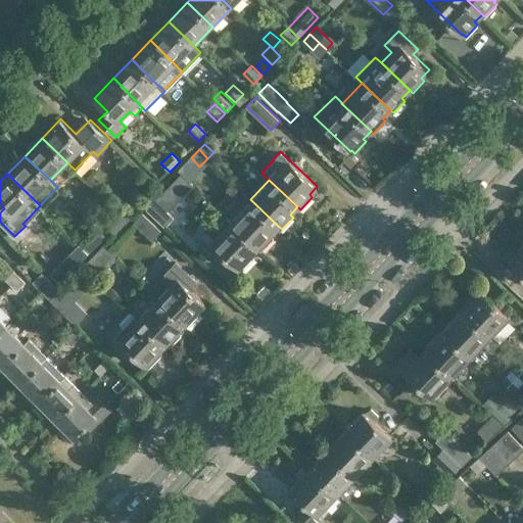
[(271,235),(279,227),(250,199),(231,220),(259,247),(262,249),(274,237),(271,235)]
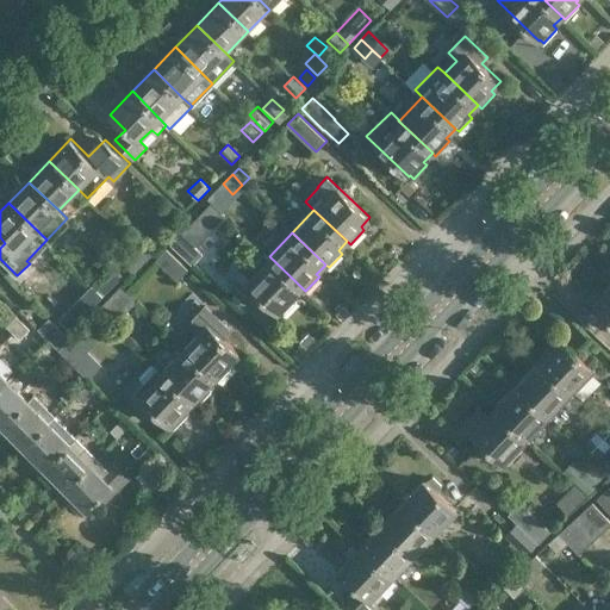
[(203,254),(181,234),(170,244),(193,266),(203,254)]
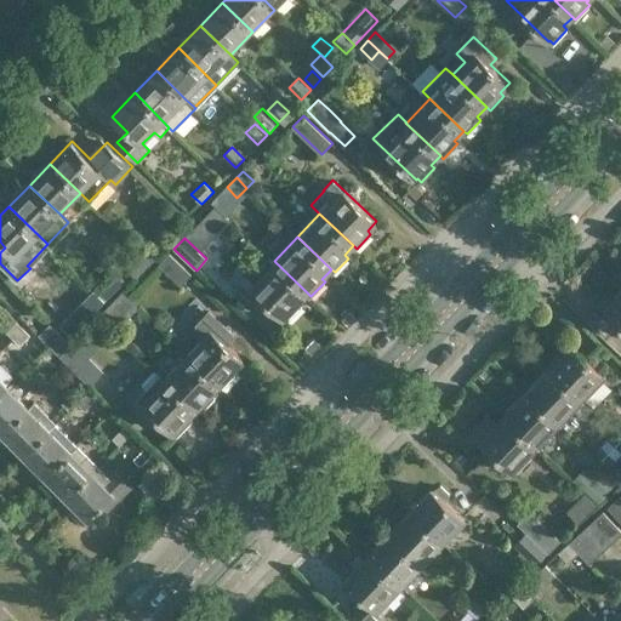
[(140,249),(153,262),(159,255),(147,243),(140,249)]
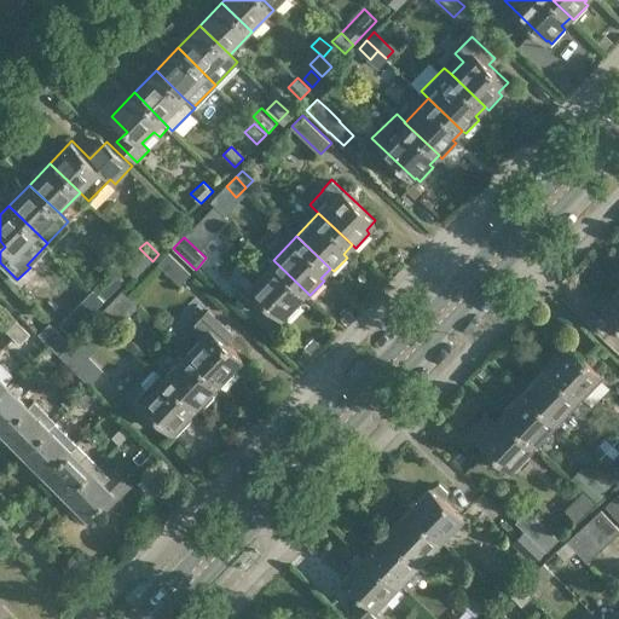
[(136,278),(152,261),(139,248),(123,265),(136,278)]
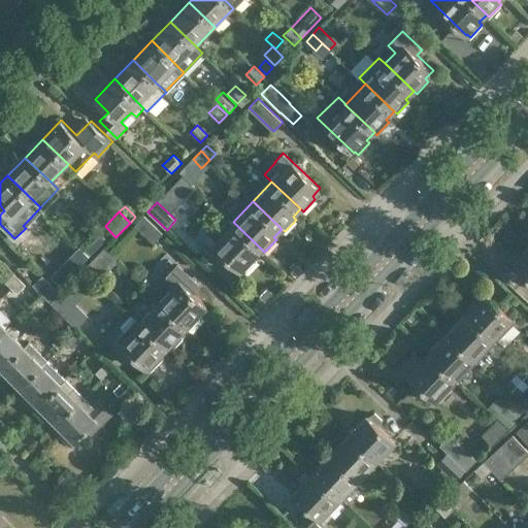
[(144,215),(135,224),(154,242),(163,233),(144,215)]
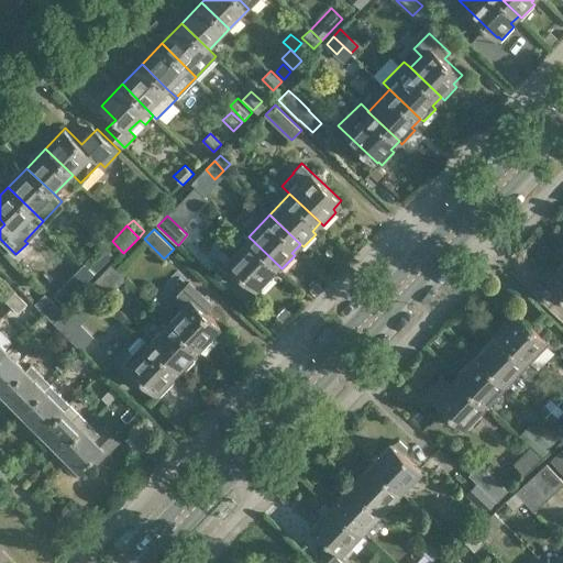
[(271,275),(279,266),(249,236),(244,233),(232,245),(228,241),(210,258),(236,283),(243,275),(257,288),(261,290),(274,277),(271,275)]
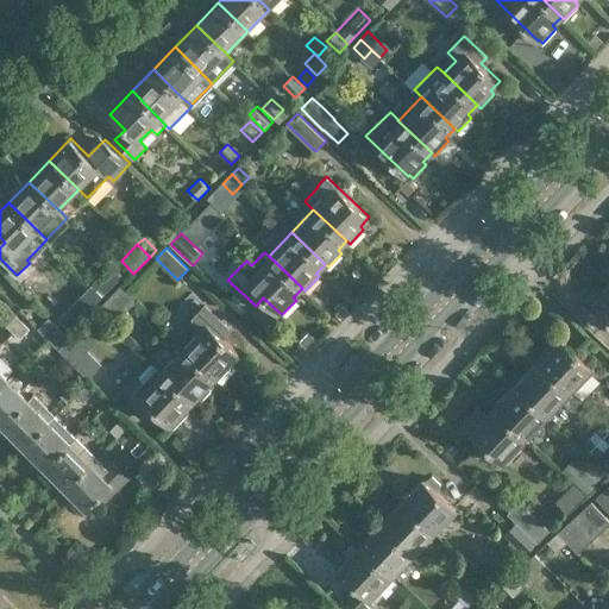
[(93,283),(105,294),(125,275),(113,263),(93,283)]
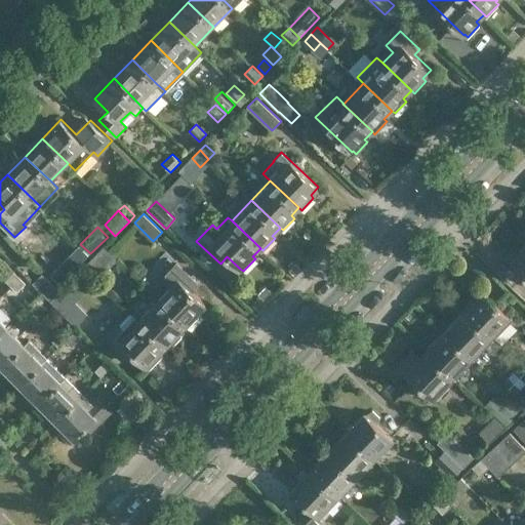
[(82,261),(90,253),(80,244),(73,251),(82,261)]
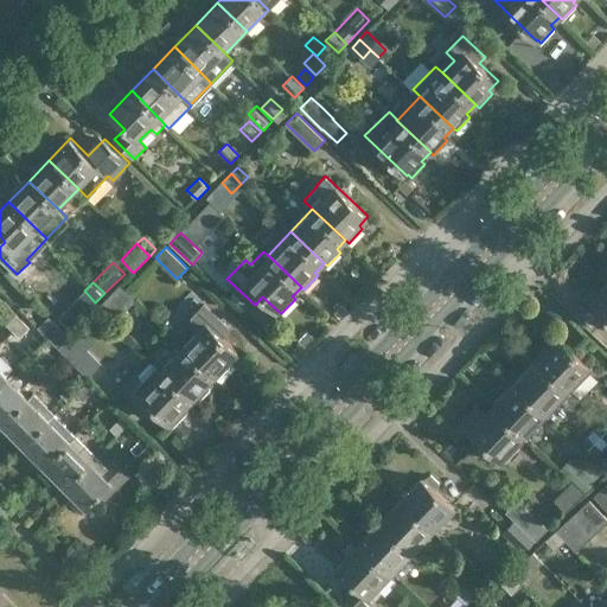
[(606,286),(592,302),(606,315),(606,286)]
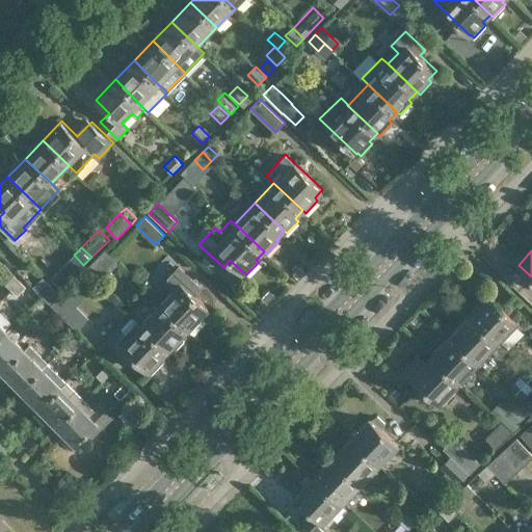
[(120,262),(109,253),(102,260),(112,269),(120,262)]
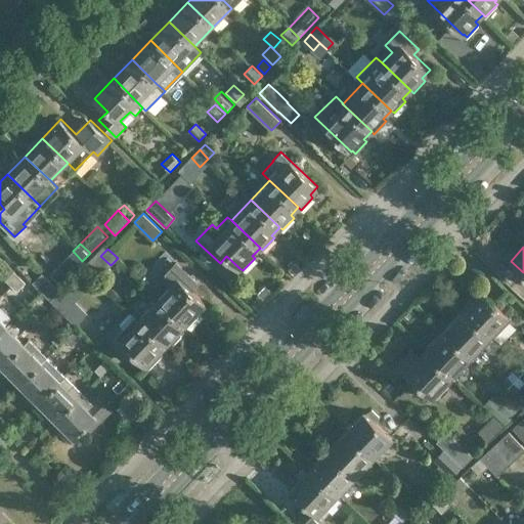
[(188,326),(201,314),(198,312),(206,303),(192,291),(199,284),(176,263),(161,278),(168,286),(158,297),(185,324),(188,326)]
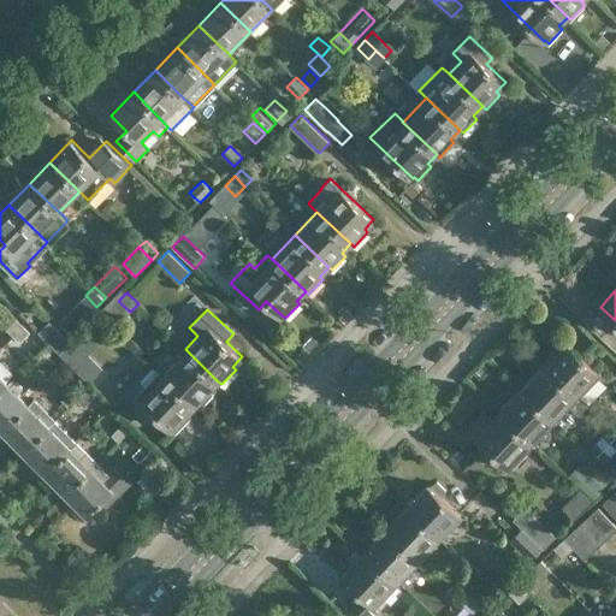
[(13,336),(24,325),(17,319),(6,329),(13,336)]
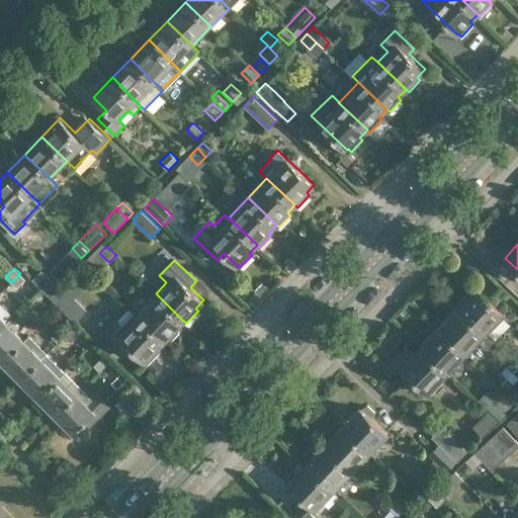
[(51,297),(60,287),(41,269),(32,279),(51,297)]
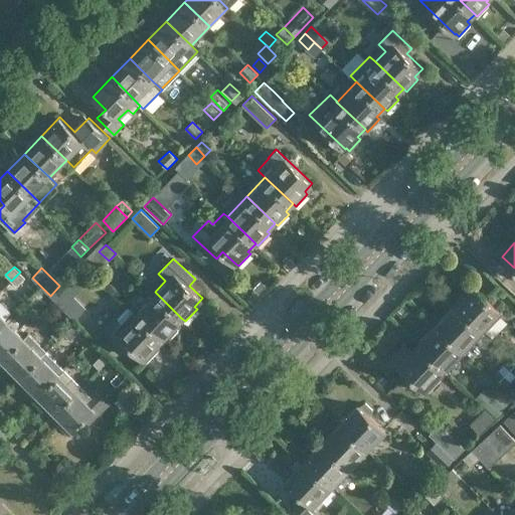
[(20,272),(11,281),(16,287),(25,278),(20,272)]
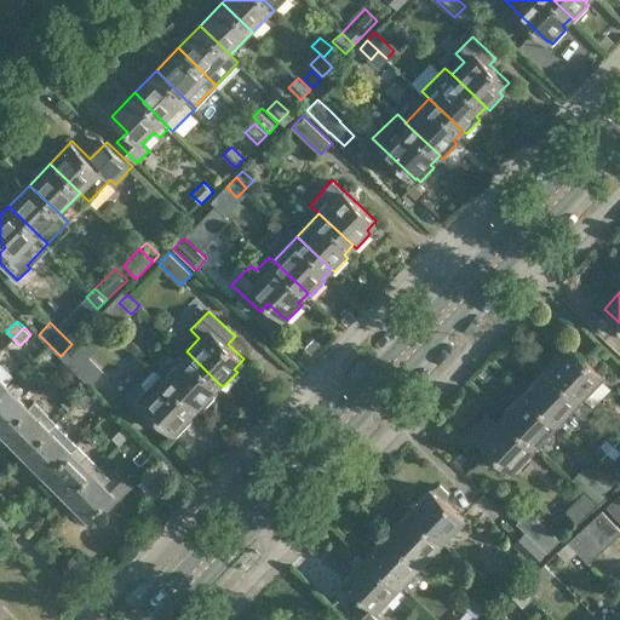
[(72,344),(61,356),(89,385),(101,373),(72,344)]
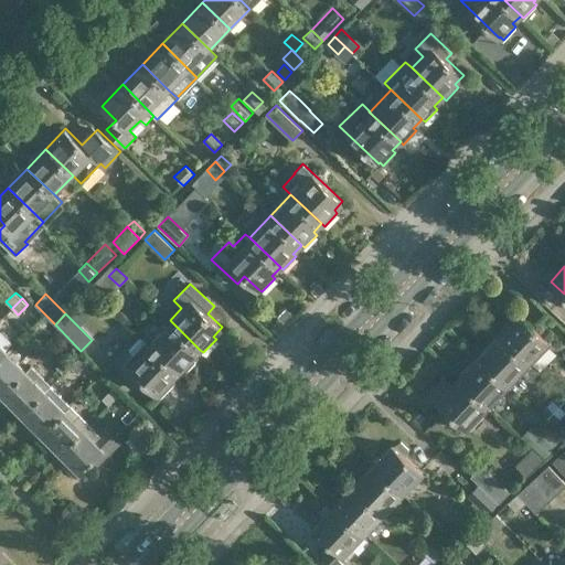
[(520,313),(499,336),(531,366),(531,365),(552,344),(520,313)]
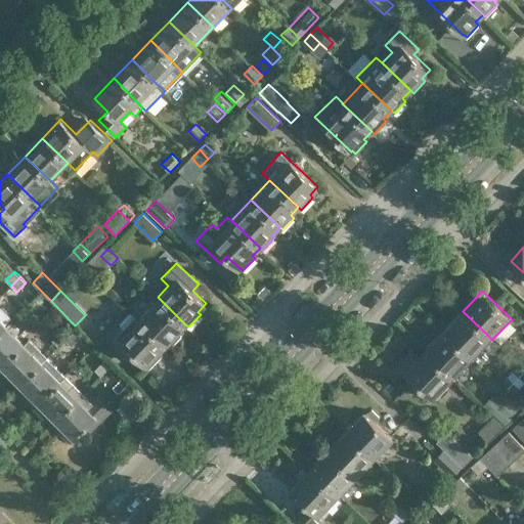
[(44,301),(38,295),(29,304),(35,310),(44,301)]
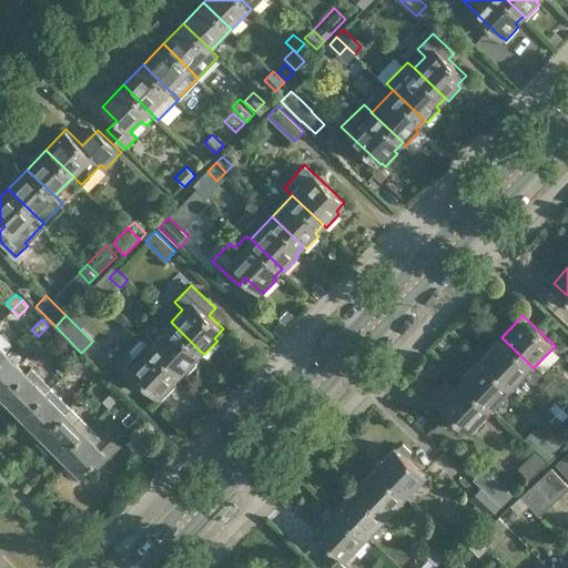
[(201,352),(171,322),(150,344),(180,374),(183,376),(196,363),(193,359),(201,352)]
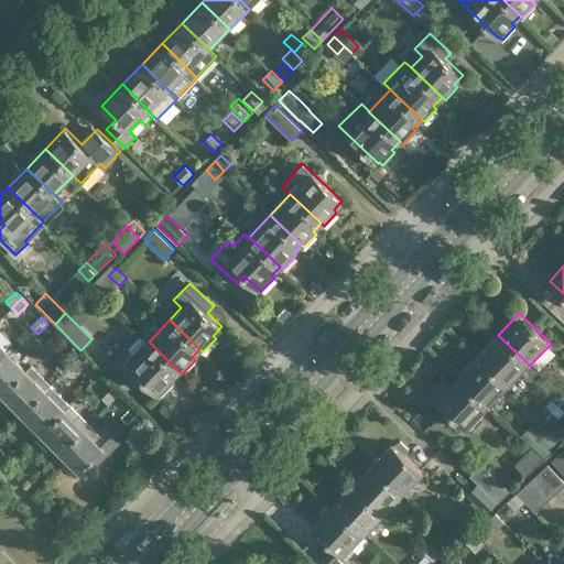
[(162,396),(174,381),(172,379),(179,371),(149,342),(139,333),(119,355),(158,393),(159,392),(162,396)]
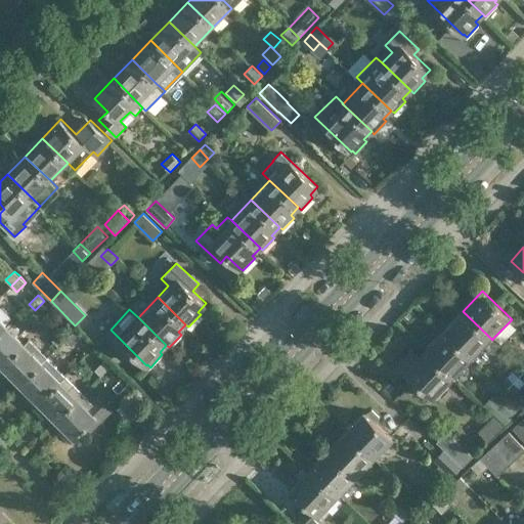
[(492,340),(463,311),(444,331),(474,359),(485,348),(491,354),(499,345),(497,343),(492,339),(492,340)]
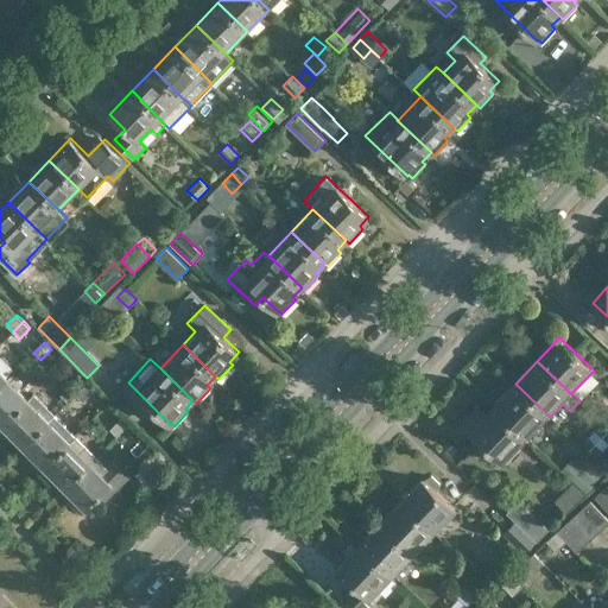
[(0,426),(30,398),(19,387),(24,382),(12,372),(8,375),(10,378),(0,386),(0,426)]
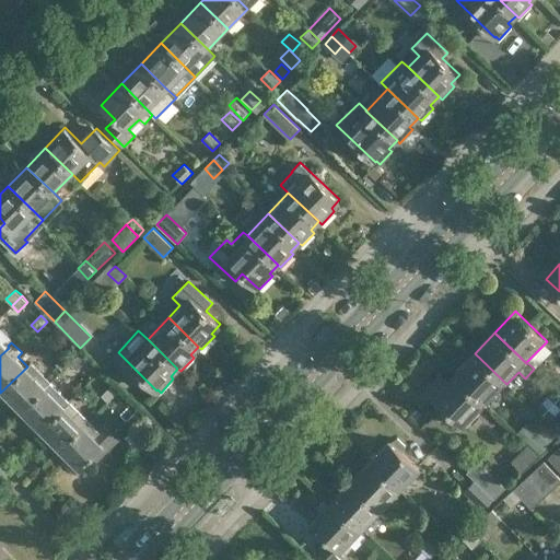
[(62,370),(70,363),(80,354),(72,348),(56,364),(62,370)]
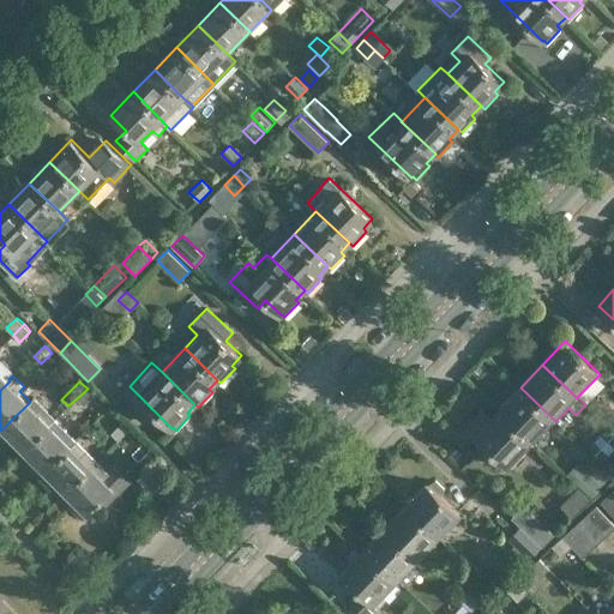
[(521,387),(498,410),(534,444),(555,421),(521,387)]
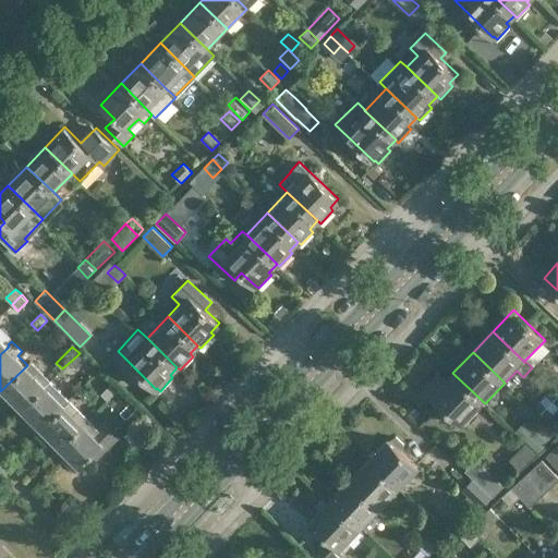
[(76,368),(86,360),(80,353),(70,362),(76,368)]
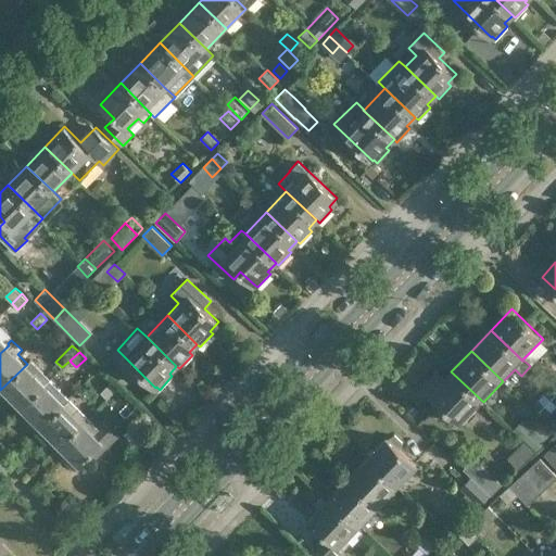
[(0,394),(17,412),(50,379),(32,361),(27,364),(0,390),(0,394)]
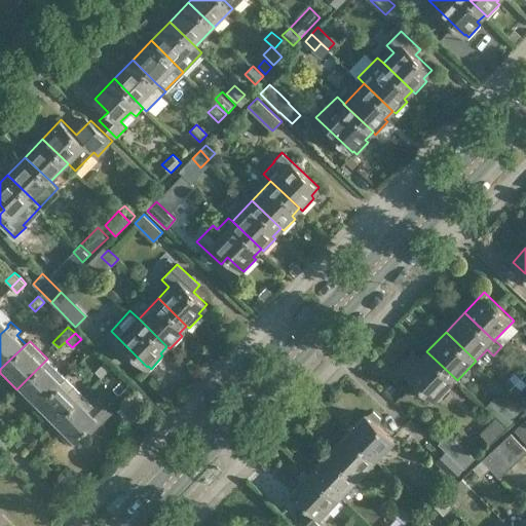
[(457,380),(426,351),(421,358),(413,350),(400,365),(438,401),(457,380)]
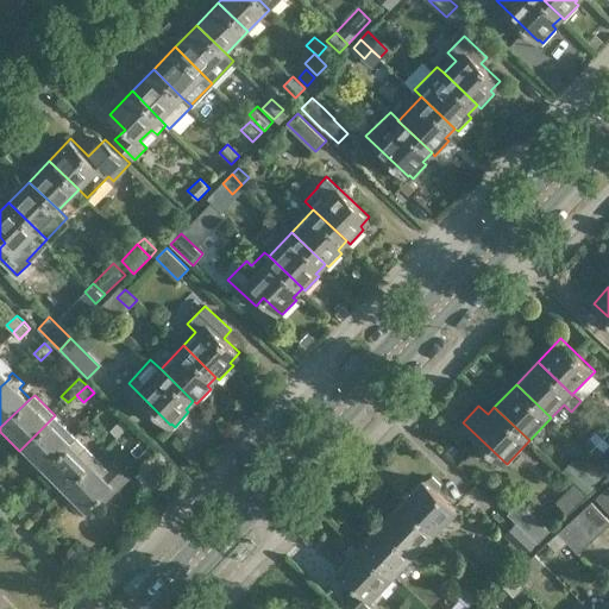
[(39,471),(76,437),(55,415),(19,451),(39,471)]
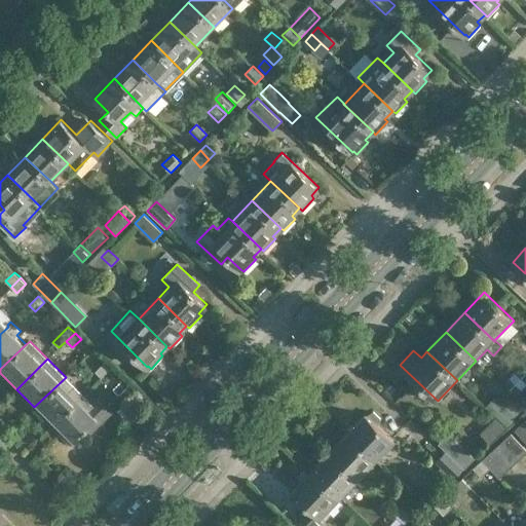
[(109,367),(104,362),(96,371),(101,376),(109,367)]
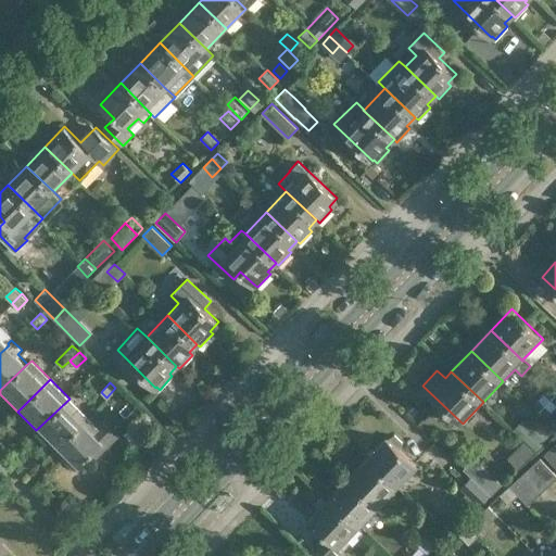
[(70,399),(36,430),(54,450),(88,417),(70,399)]
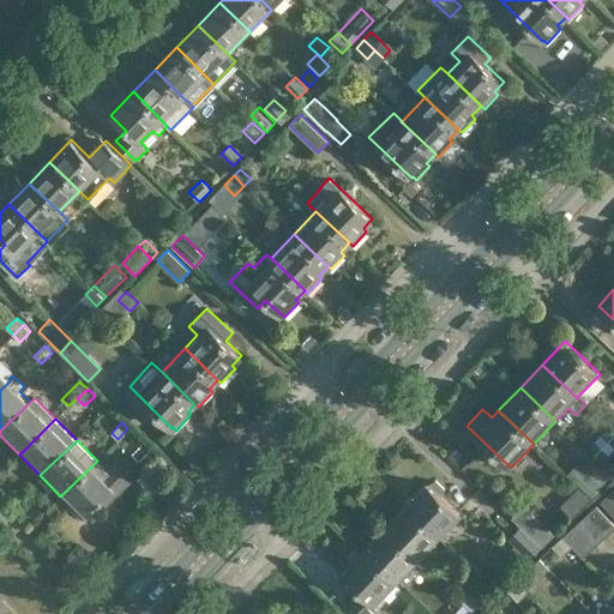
[(150,451),(142,444),(132,453),(139,462),(150,451)]
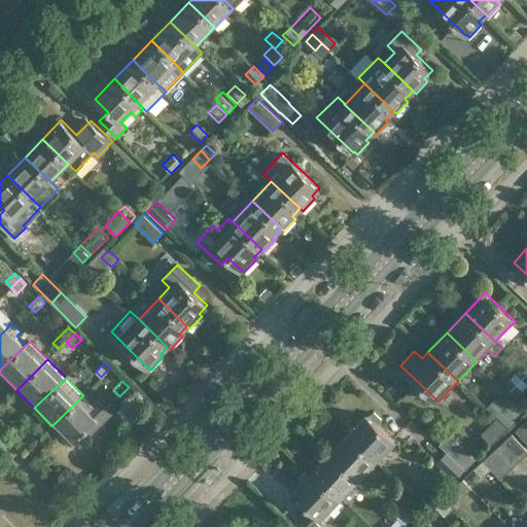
[(91,402),(86,397),(83,395),(51,426),(71,445),(75,441),(86,429),(92,434),(112,414),(96,397),(91,402)]
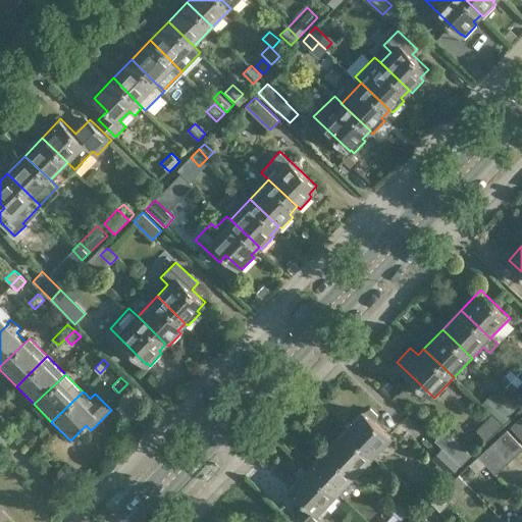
[(520,403),(510,393),(503,399),(514,410),(520,403)]
